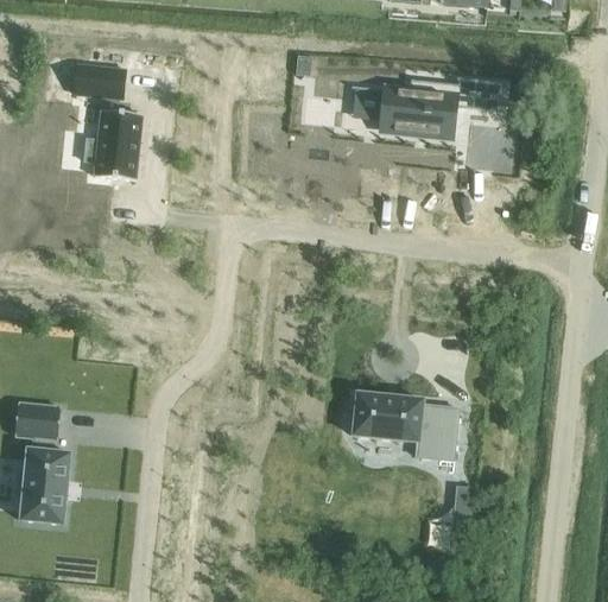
[(511,0),(510,8),(519,10),(520,0),(511,0)]
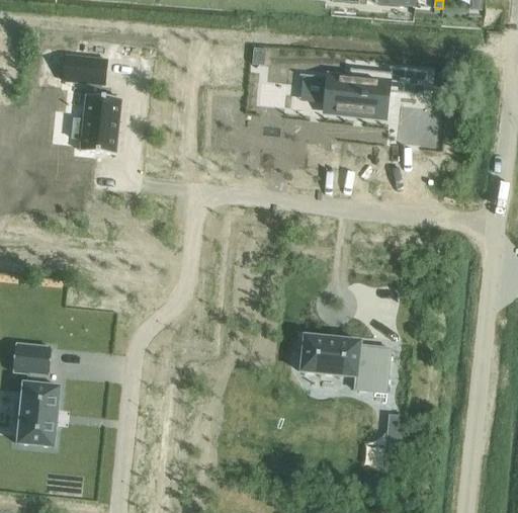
[(252,46),(251,63),(265,64),(266,47),(252,46)]
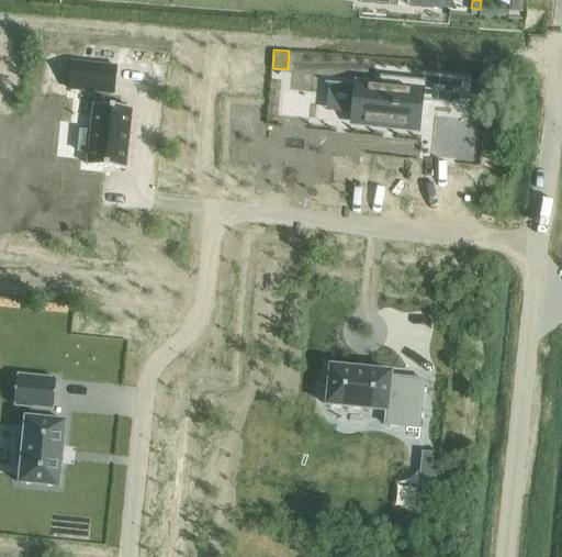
[(72,59),(69,86),(98,88),(96,101),(93,101),(91,129),(80,127),(78,147),(89,149),(88,162),(125,166),(132,106),(109,103),(110,90),(113,90),(115,64),(72,59)]
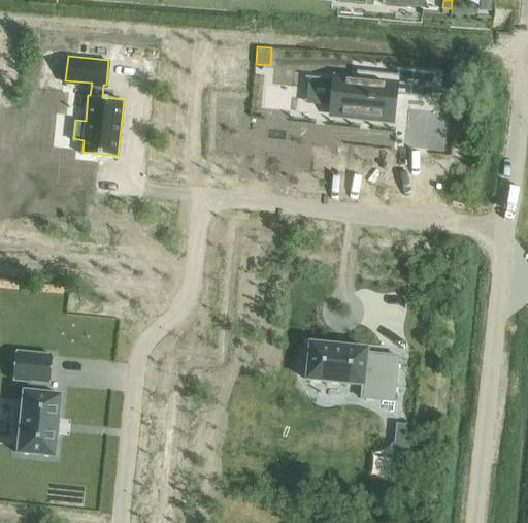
[(335,76),(331,111),(392,118),(395,92),(436,96),(436,95),(433,95),(436,70),(397,66),(396,72),(357,68),(356,78),(335,76)]
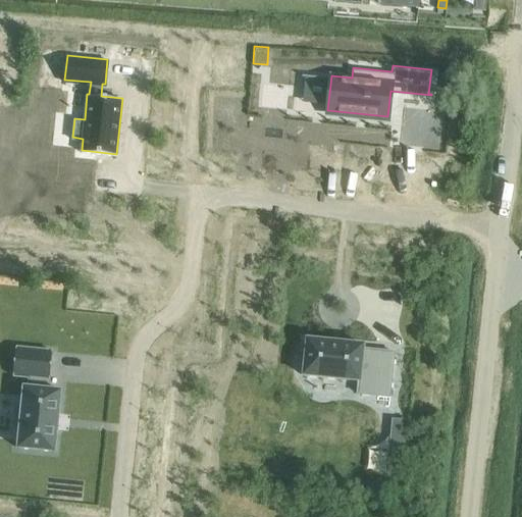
[(305,335),(301,373),(359,379),(358,392),(388,395),(393,350),(363,347),(364,342),(305,335)]
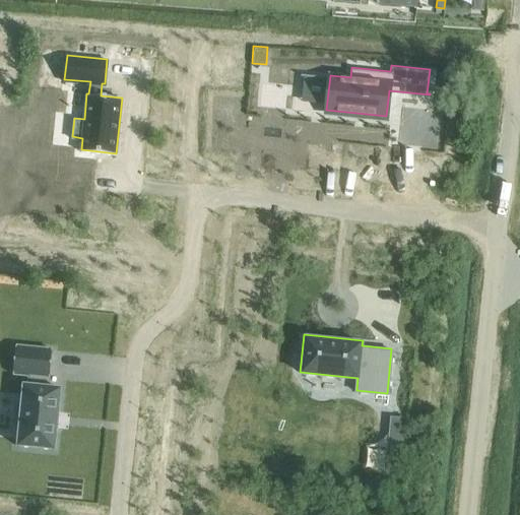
[(15,343),(12,372),(28,374),(27,384),(23,383),(21,404),(15,404),(13,422),(19,423),(17,444),(54,448),(57,416),(60,387),(44,385),(45,375),(49,376),(52,347),(15,343)]
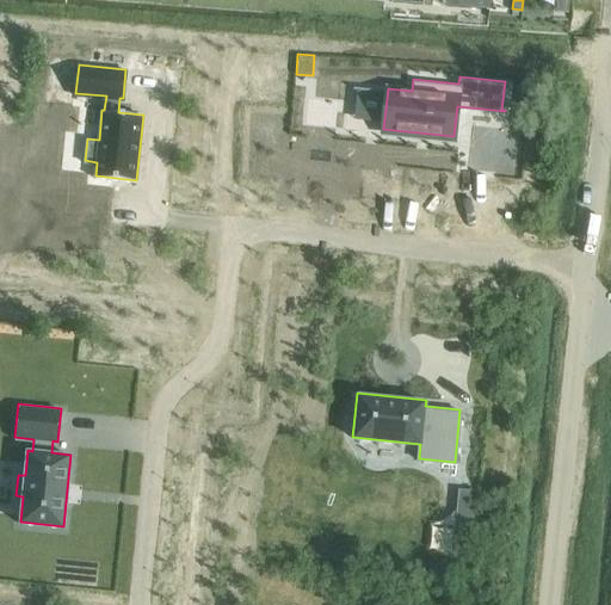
[(458,486),(456,513),(474,514),(476,488),(458,486)]
